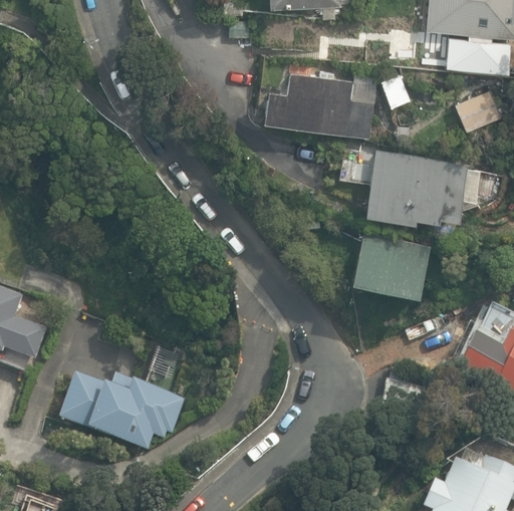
[(319,7),(319,18),(353,17),(352,0),(265,0),(266,8),(319,7)]
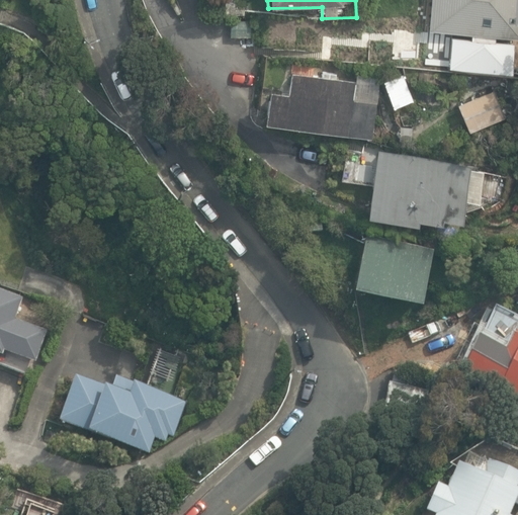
[(517,0),(432,0),(429,32),(517,39),(517,0)]
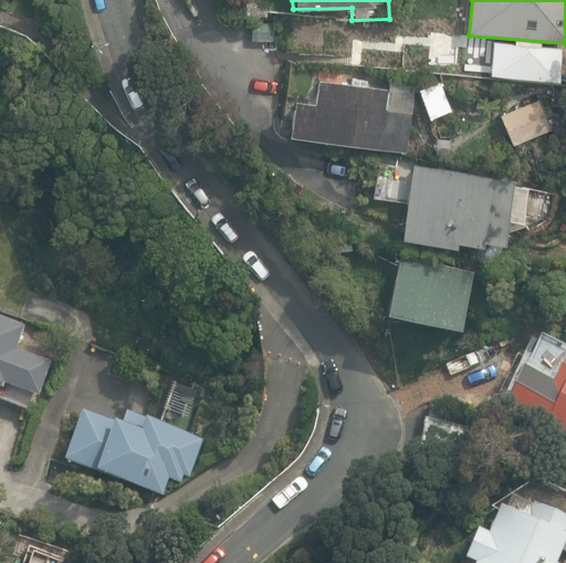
[(245,18),(266,19),(268,2),(245,1),(245,18)]
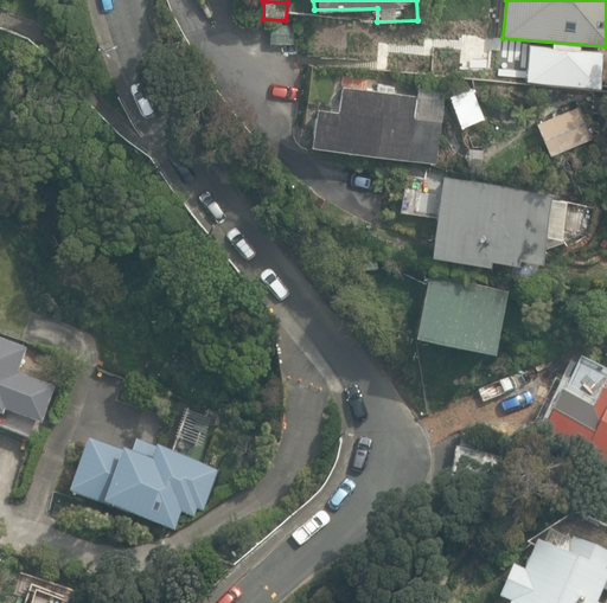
[(540,78),(586,81),(587,58),(541,56),(540,78)]
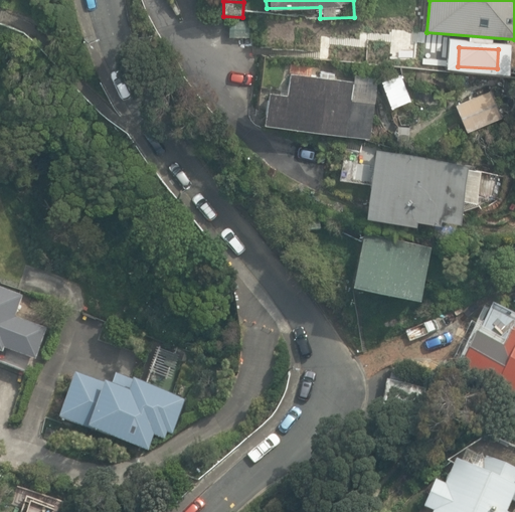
[(264,122),(369,138),(375,104),(351,100),(354,82),(290,72),(287,94),(269,92),(264,122)]
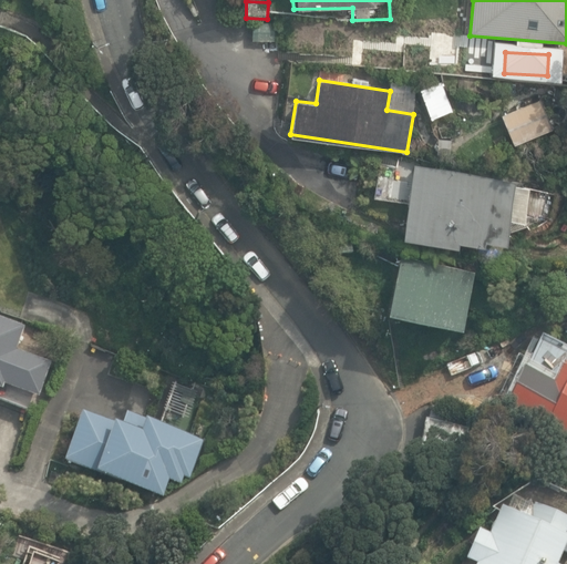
[(421,92),(432,121),(452,113),(442,84),(421,92)]
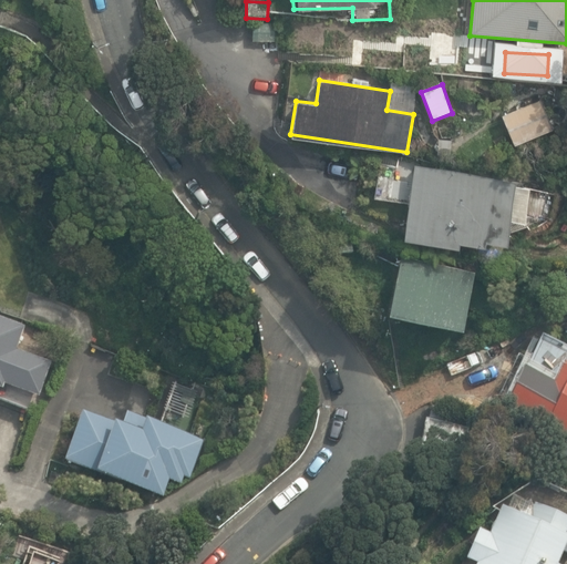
[(501,116),(514,146),(552,130),(539,101),(501,116)]
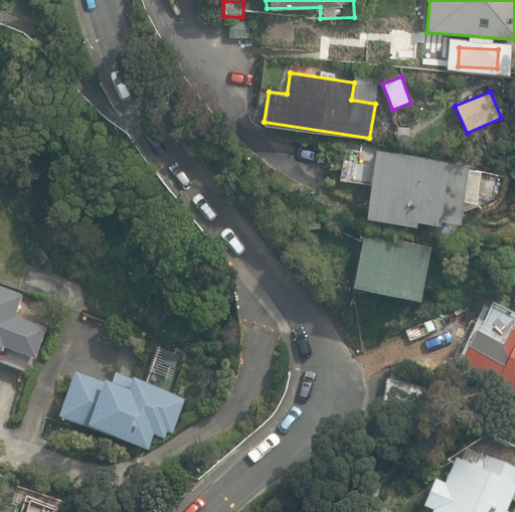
[(410,129),(397,128),(395,143),(409,144),(410,129)]
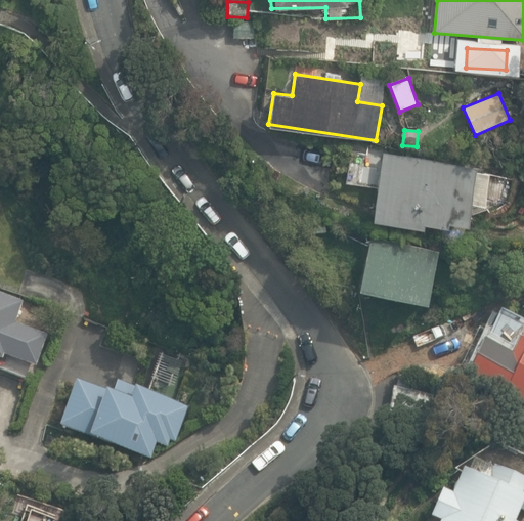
[(475,169),(383,155),(372,222),(423,230),(423,226),(445,229),(446,225),(466,228),(475,169)]
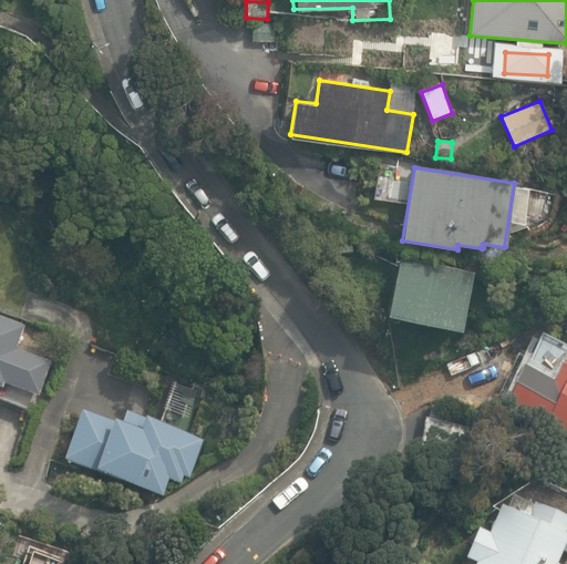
[(389,327),(461,342),(474,279),(402,265),(389,327)]
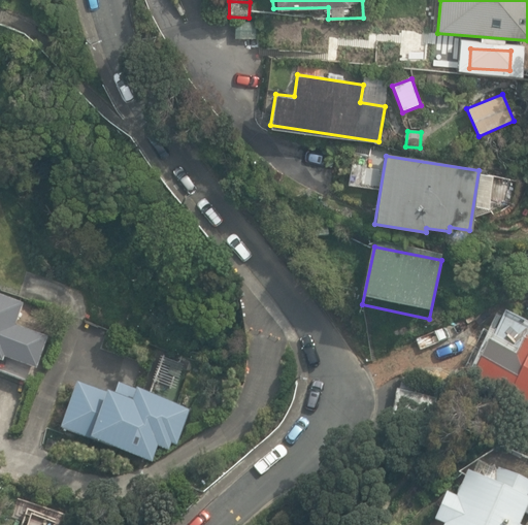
[(4,361),(36,372),(47,340),(15,330),(24,308),(0,299),(0,363),(3,365),(4,361)]
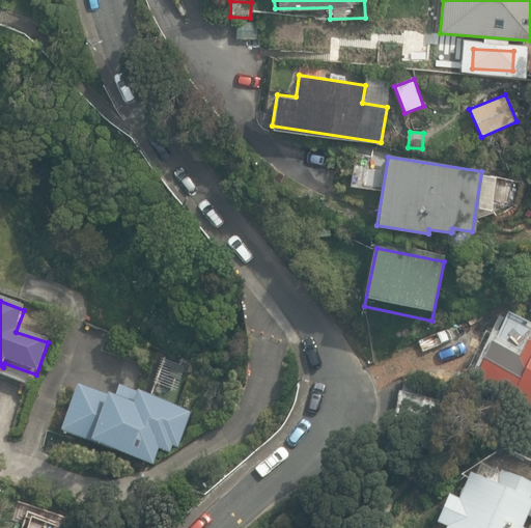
[(487,346),(470,385),(530,412),(530,343),(525,341),(516,360),(487,346)]
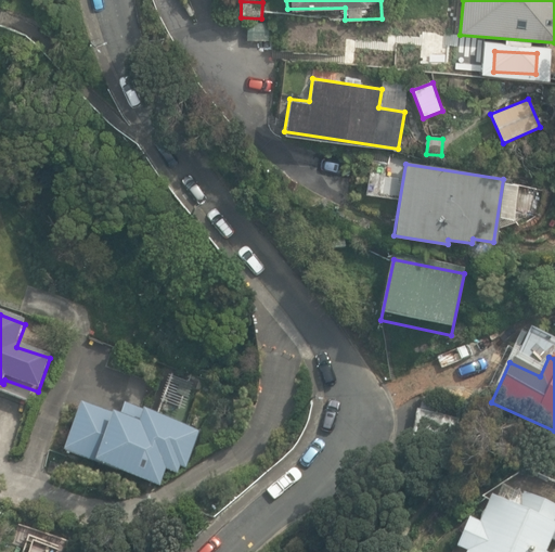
[(78,405),(62,450),(155,483),(162,466),(176,471),(190,429),(120,406),(116,418),(78,405)]
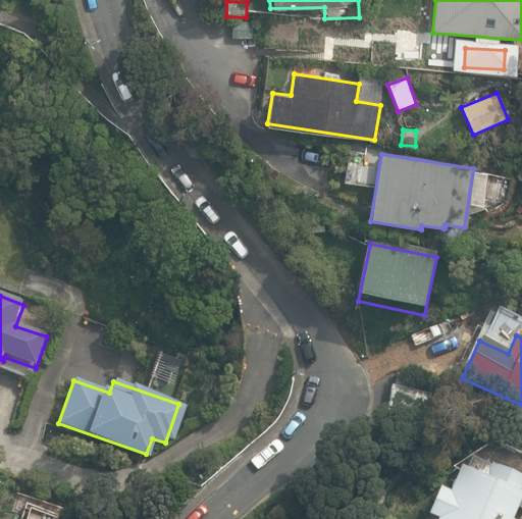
[(431,397),(392,390),(383,433),(424,440),(431,397)]
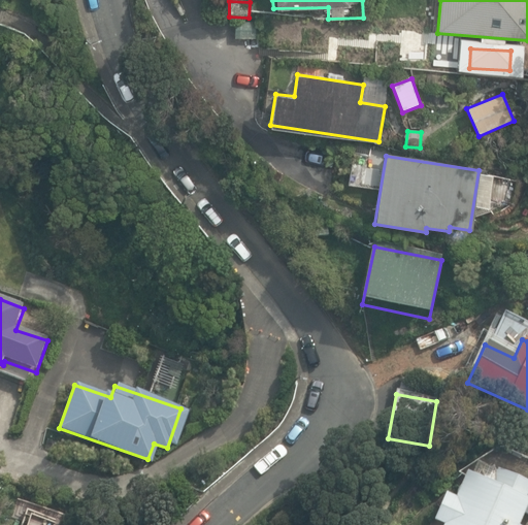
[(527,483),(474,461),(469,474),(462,471),(452,497),(443,493),(432,521),(438,524),(517,524),(522,514),(527,516),(527,483)]
